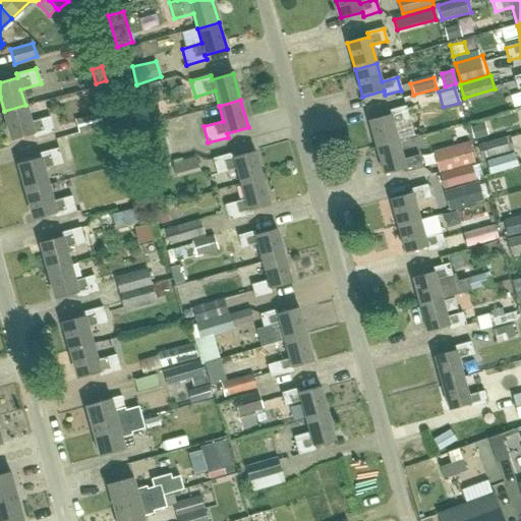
[(4,111),(11,138),(33,133),(34,137),(54,131),(49,116),(30,121),(25,105),(4,111)]
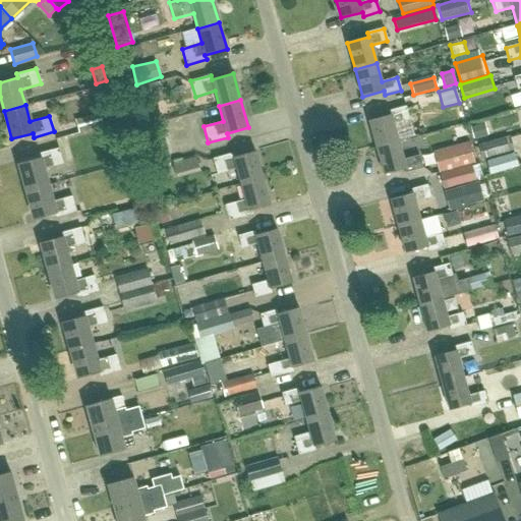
[(155,121),(151,106),(132,110),(136,126),(155,121)]
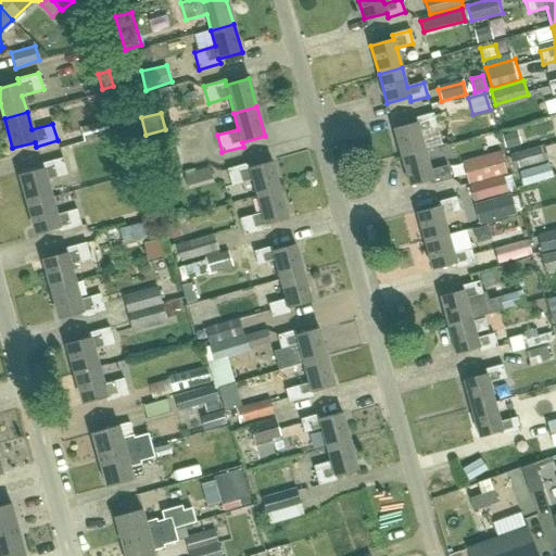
[(416,123),(393,129),(402,158),(425,151),(419,131),(437,127),(432,114),(415,118),(416,123)]
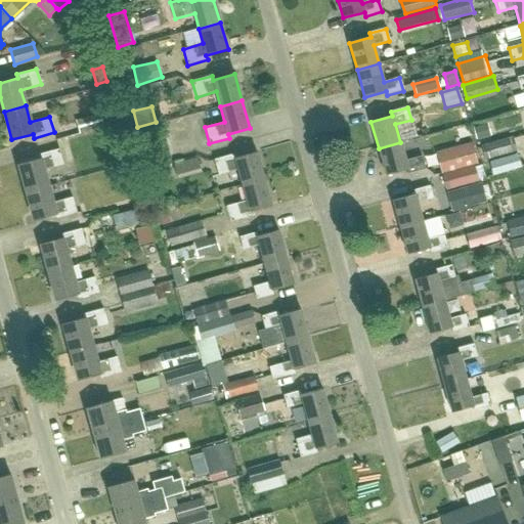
[(79,134),(102,127),(98,114),(75,120),(79,134)]
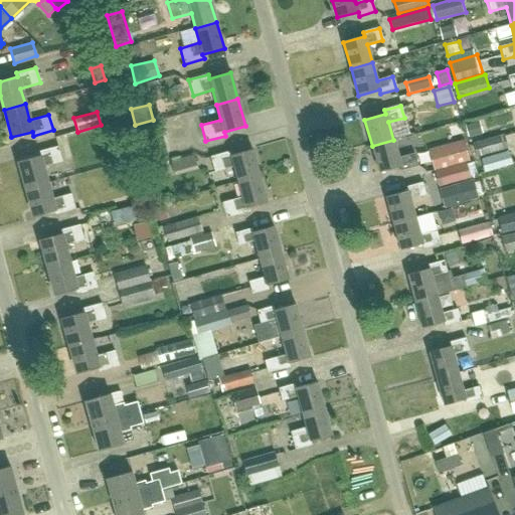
[(118,120),(105,124),(108,136),(122,132),(118,120)]
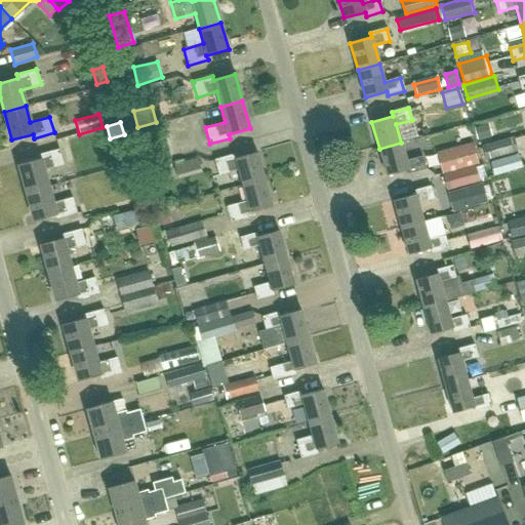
[(477,139),(489,135),(487,125),(474,129),(477,139)]
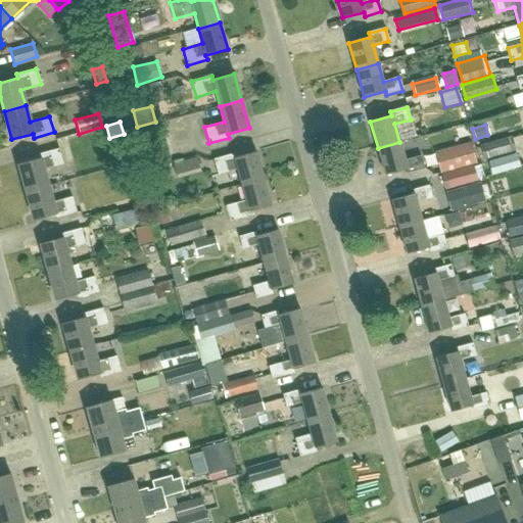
[(169,158),(162,132),(142,137),(149,163),(169,158)]
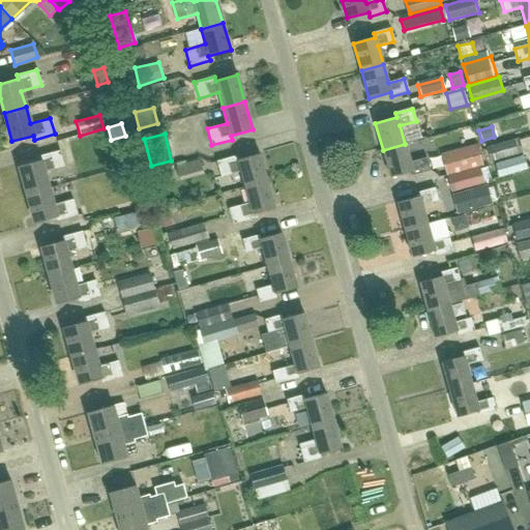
[(493,162),(524,152),(520,138),(489,147),(493,162)]
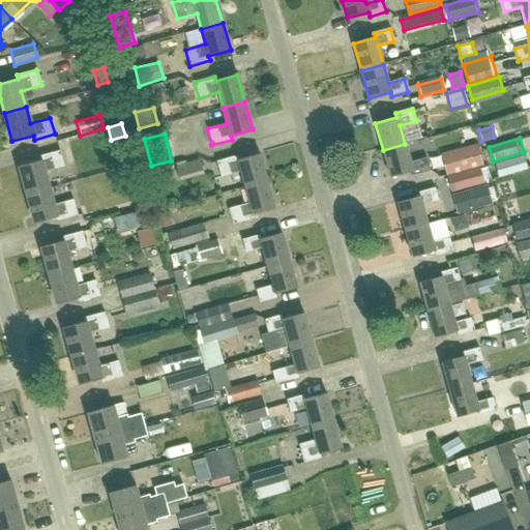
[(425,158),(410,163),(405,144),(383,150),(390,178),(412,172),(413,176),(430,172),(425,158)]
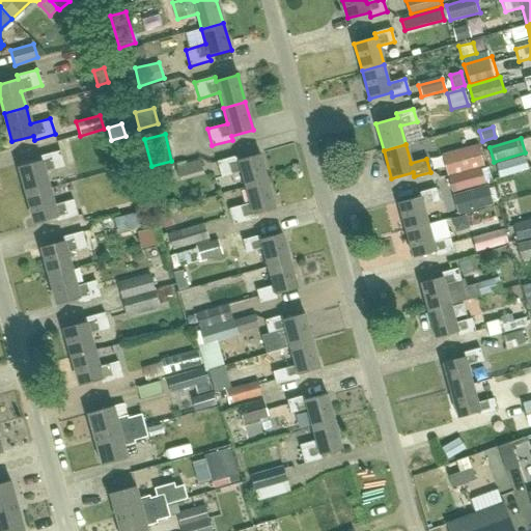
[(483,167),(478,145),(442,156),(448,177),(483,167)]
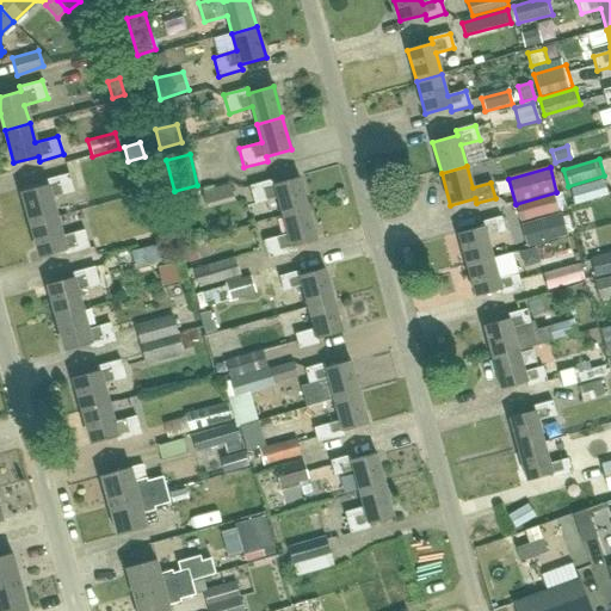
[(47,184),(22,191),(30,223),(55,216),(50,197),(73,191),(68,172),(44,179),(47,184)]
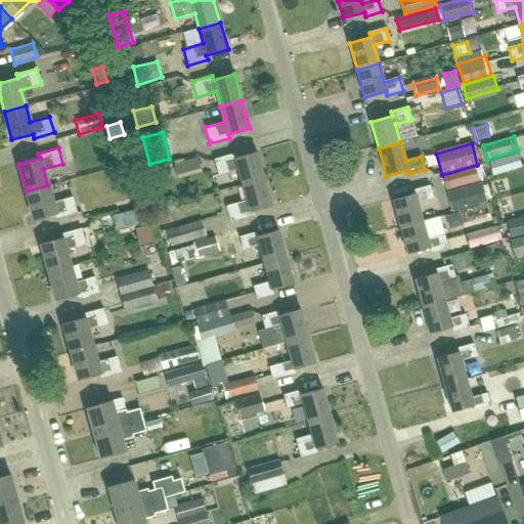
[(218,175),(237,170),(242,185),(264,179),(256,151),(234,158),(233,154),(214,160),(218,175)]
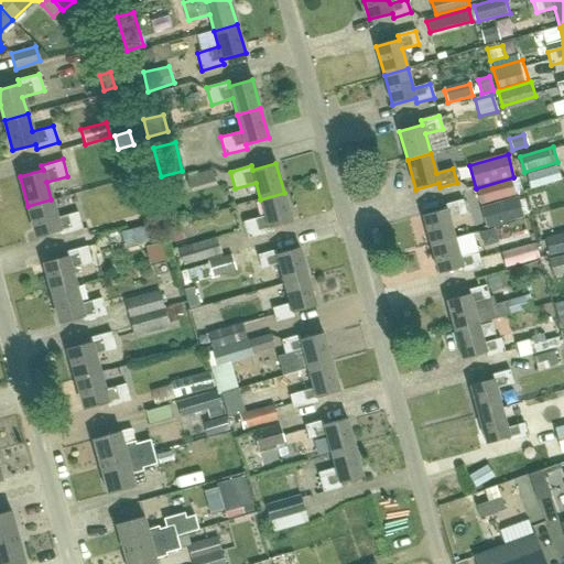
[(533,187),(562,180),(559,166),(529,174),(533,187)]
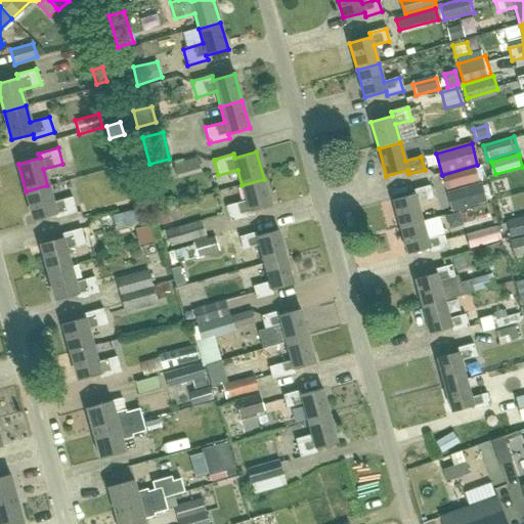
[(182,162),(173,164),(177,178),(186,176),(182,162)]
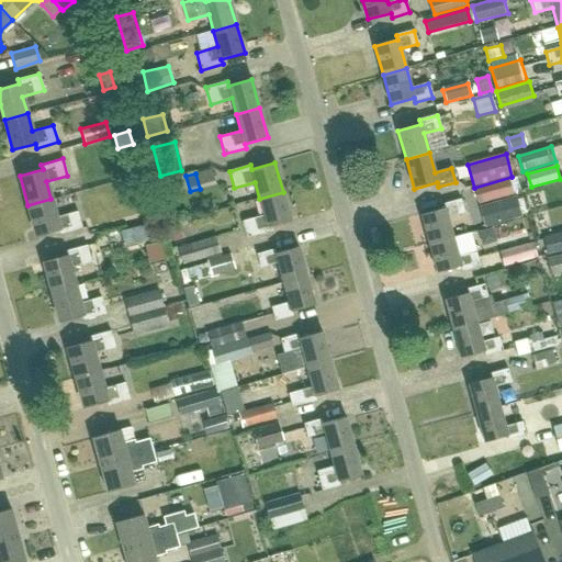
[(479,205),(512,195),(507,179),(474,189),(479,205)]
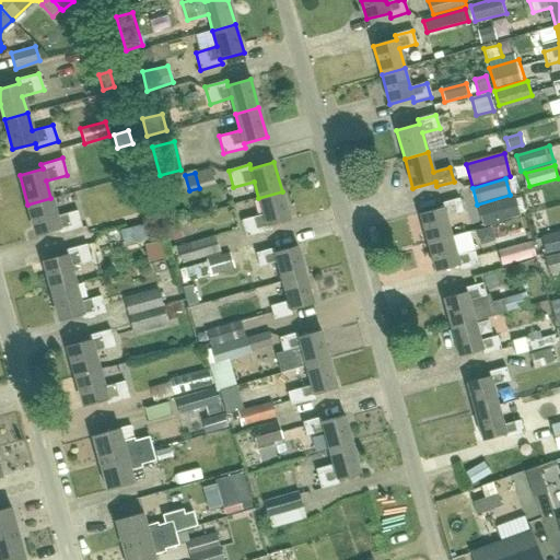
[(258,198),(263,214),(242,220),(247,237),(268,231),(267,226),(290,221),(282,191),(258,198)]
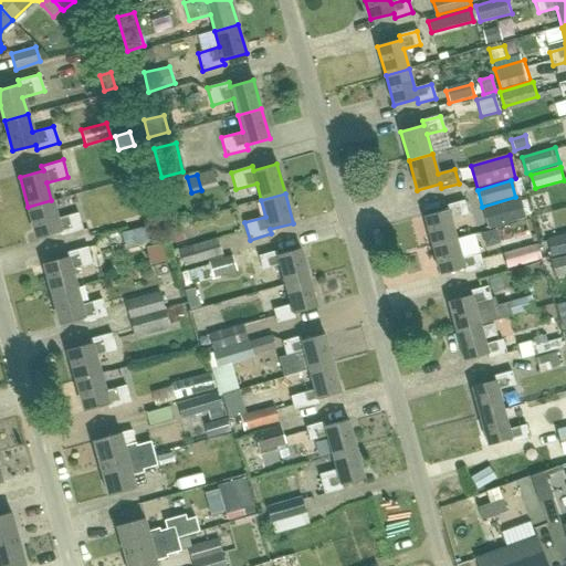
[(494,205),(500,223),(523,218),(517,198),(494,205)]
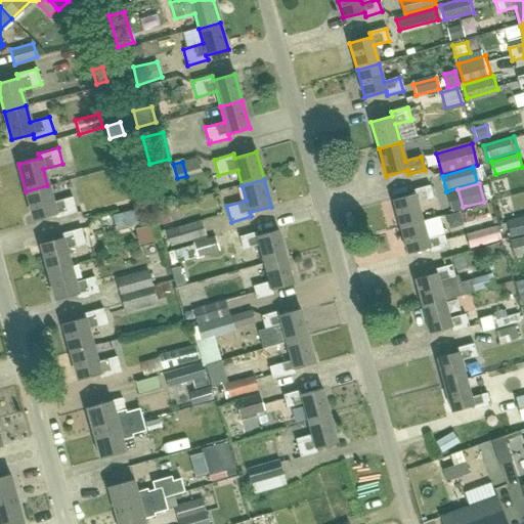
[(76,212),(72,195),(52,201),(47,185),(26,191),(34,219),(55,213),(56,217),(76,212)]
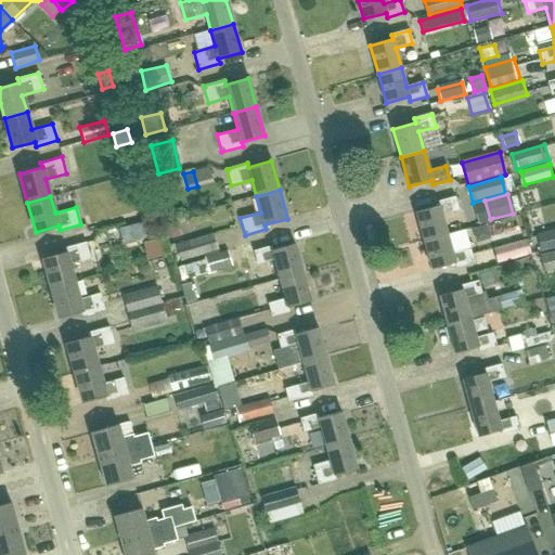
[(447,235),(441,216),(459,210),(454,197),(437,203),(438,206),(415,213),(424,242),(447,235)]
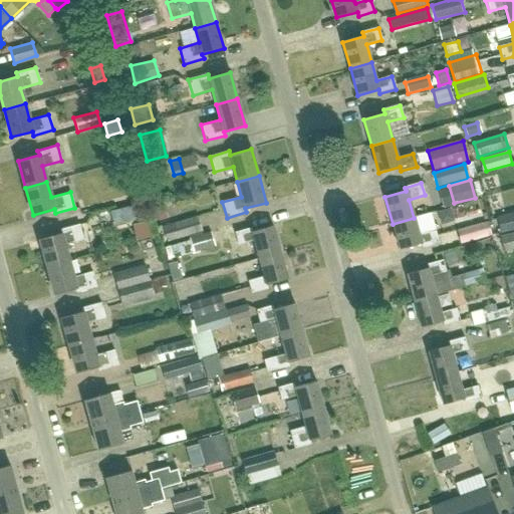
[(131,193),(134,202),(148,198),(145,189),(131,193)]
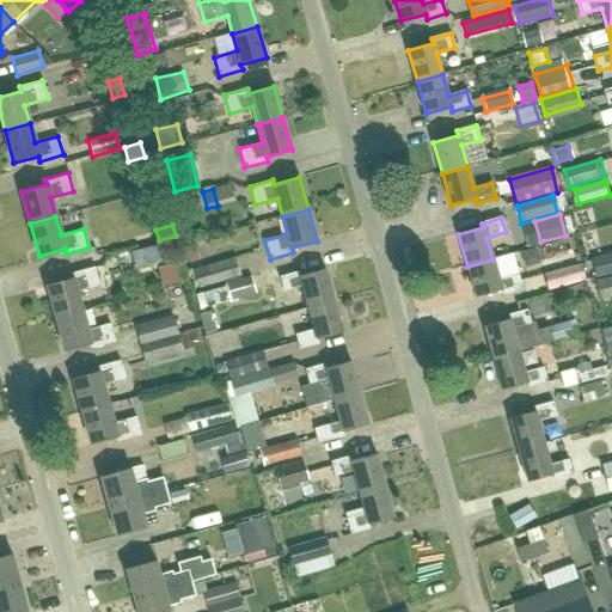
[(166,243),(129,252),(134,268),(171,258),(166,243)]
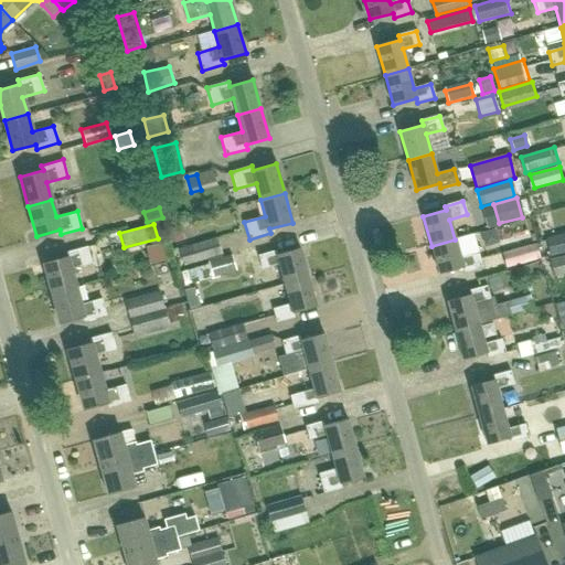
[(172,246),(183,243),(179,227),(168,231),(172,246)]
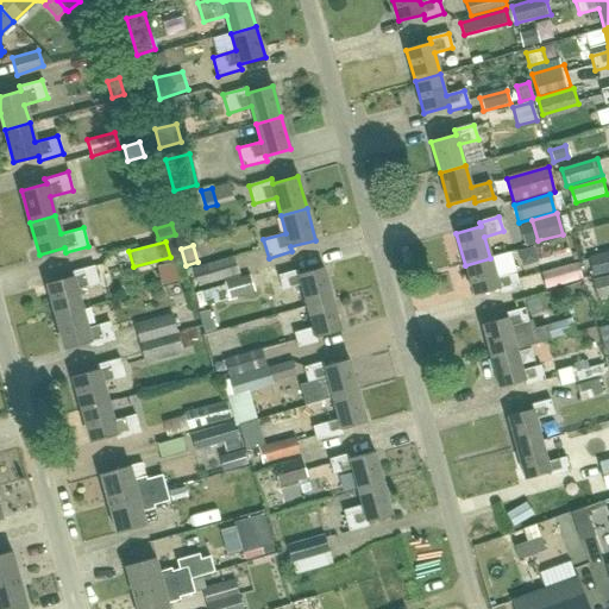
[(509,252),(490,258),(496,280),(515,274),(509,252)]
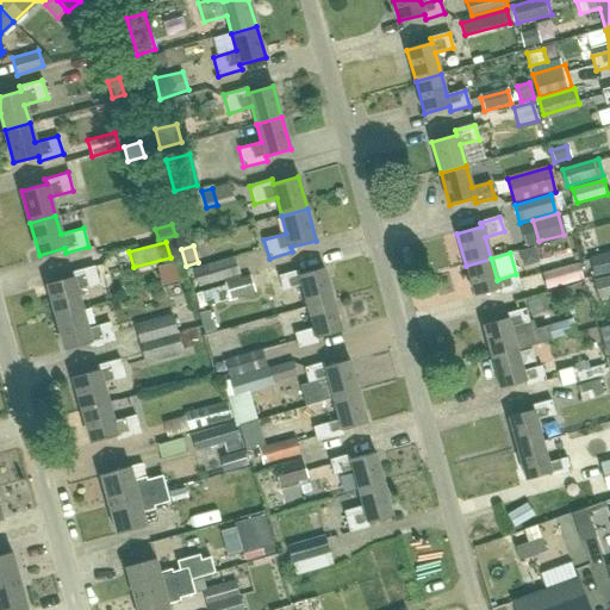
[(609,255),(590,261),(593,275),(609,271),(609,255)]
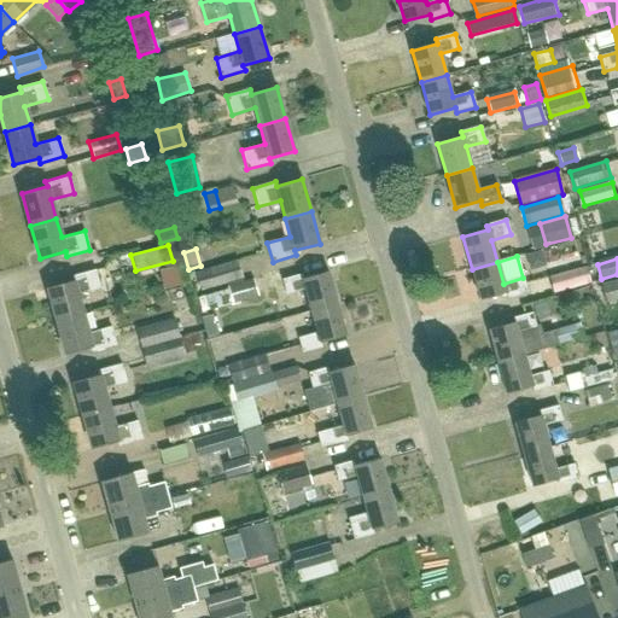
[(238,260),(197,272),(200,289),(215,284),(215,285),(243,277),(238,260)]
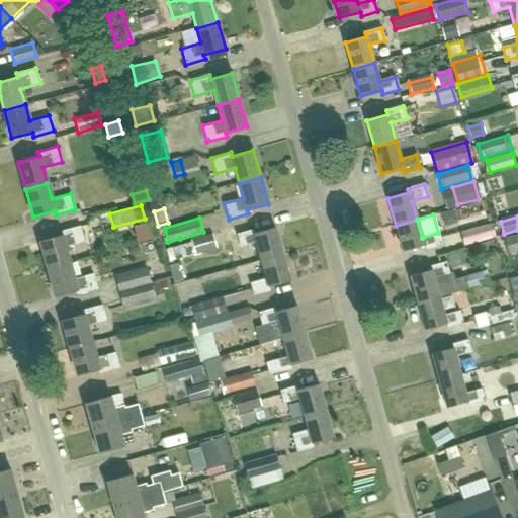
[(438,233),(422,238),(417,220),(396,226),(403,252),(424,246),(425,250),(441,246),(438,233)]
